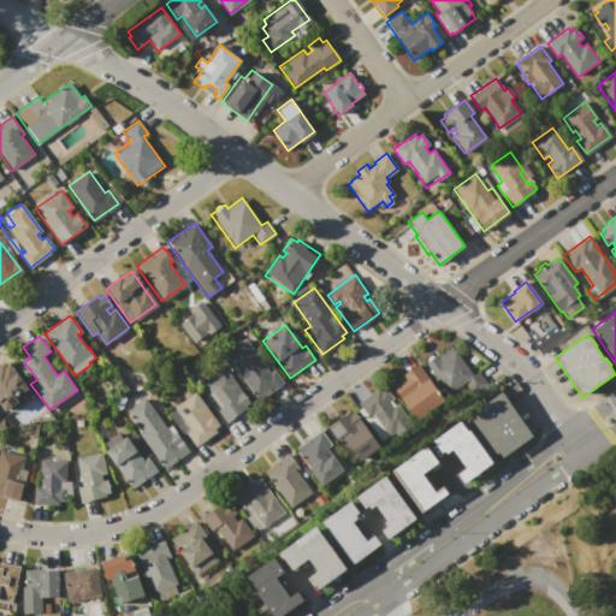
[(279,384),(256,401),(223,354),(246,337),(279,384)]
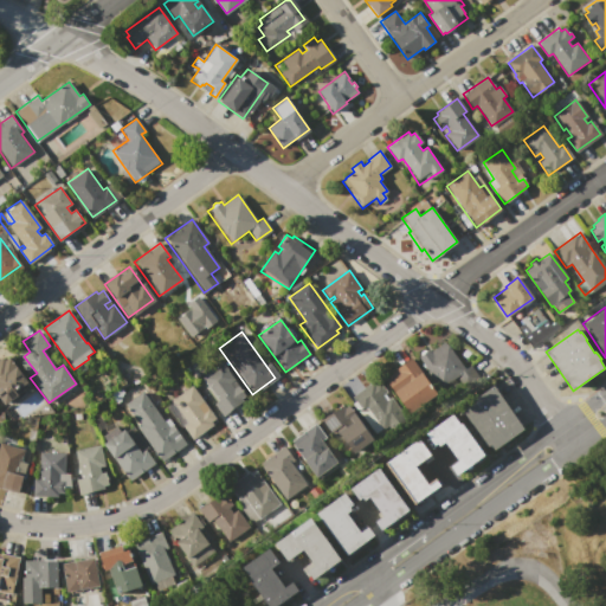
[(418,358),(420,355),(420,353),(424,350),(426,350),(429,349),(431,353),(445,342),(463,368),(438,386),(418,358)]
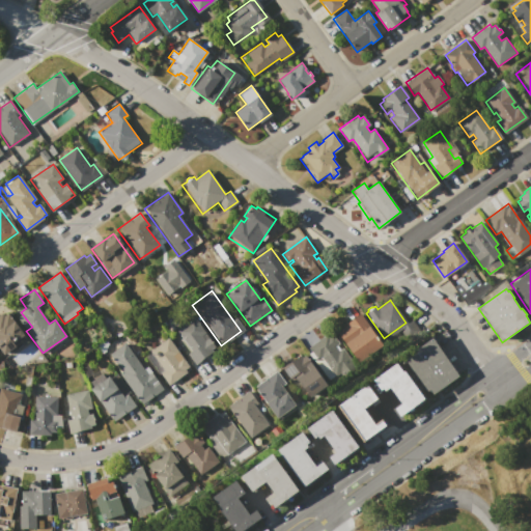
[(0,351),(0,314),(2,313),(4,315),(7,313),(14,322),(16,320),(29,339),(4,357),(0,351)]
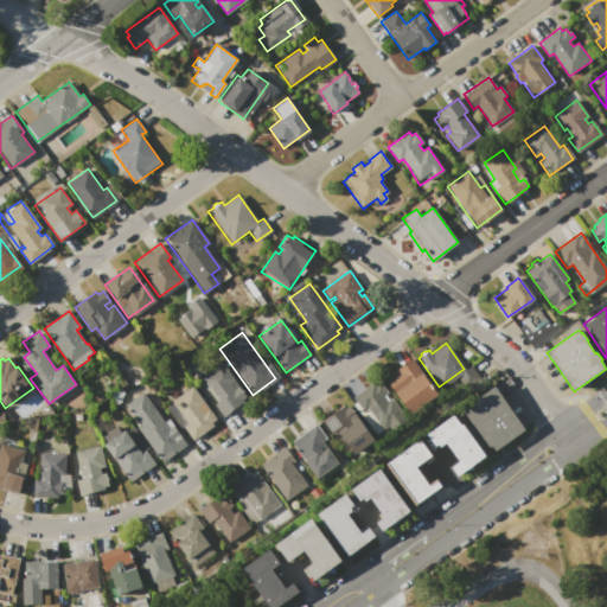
[(384,381),(396,371),(396,370),(413,358),(438,394),(408,414),(384,381)]
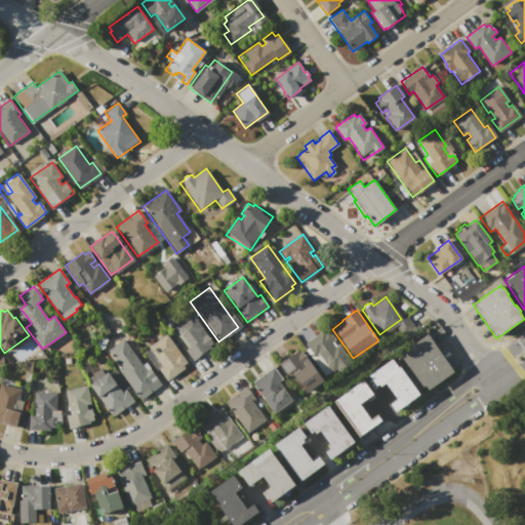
[(193,314),(212,341),(211,342),(208,345),(210,348),(193,360),(185,350),(190,347),(175,327),(193,314)]
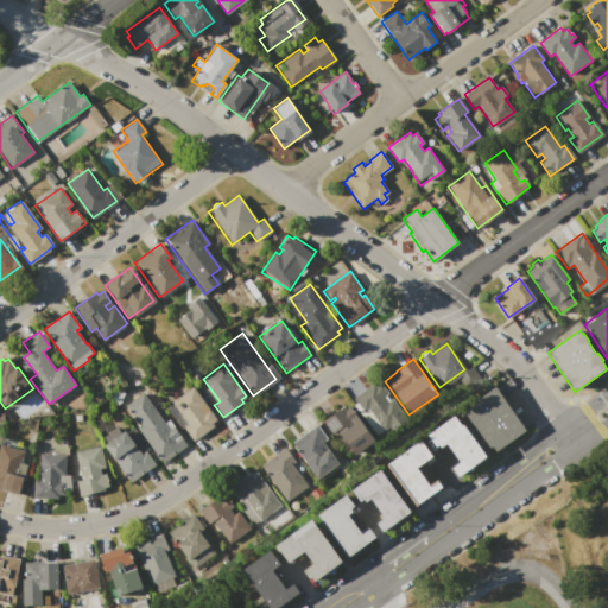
[(373,435),(353,406),(356,403),(353,399),(374,384),(377,386),(381,382),(388,393),(386,396),(390,400),(392,398),(403,413),(373,435)]
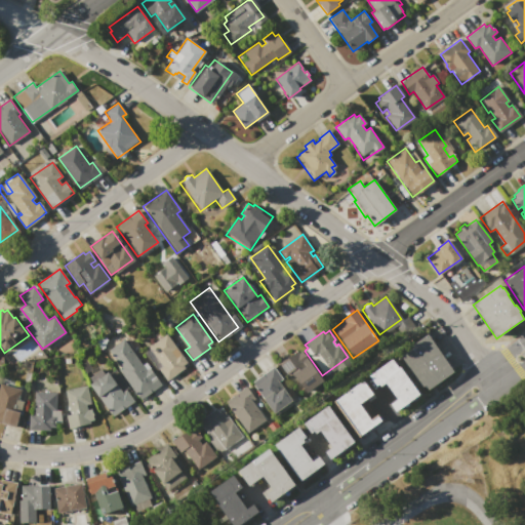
[(189,362),(184,365),(186,367),(167,380),(146,350),(168,333),(189,362)]
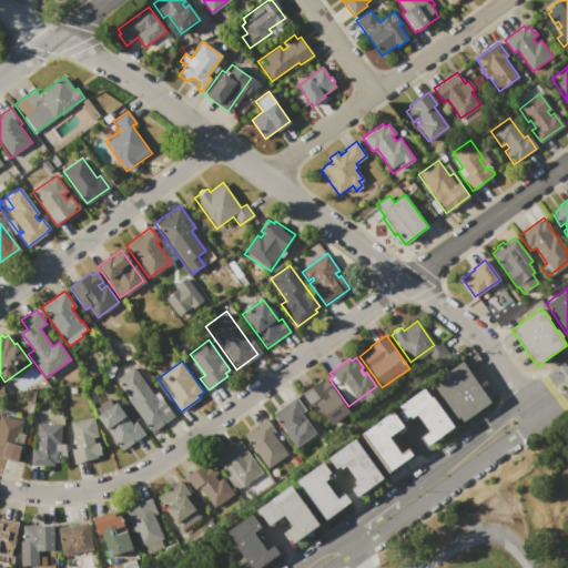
[(432,383),(463,361),(492,402),(460,424),(432,383)]
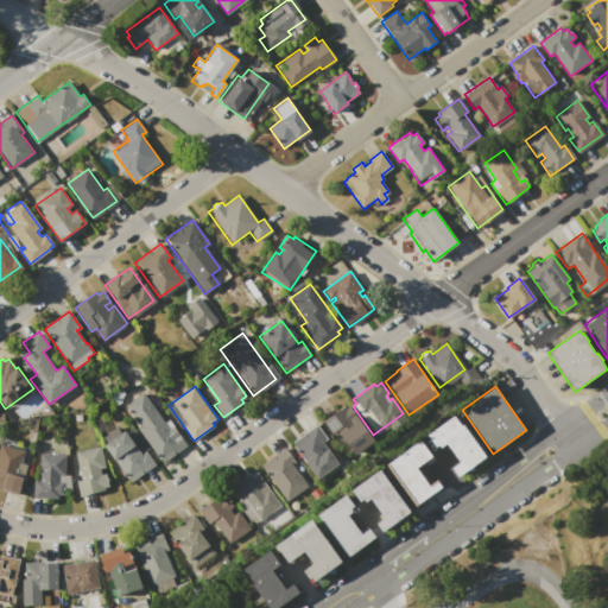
[(188,443),(162,462),(138,428),(139,426),(125,405),(144,392),(165,423),(170,419),(188,443)]
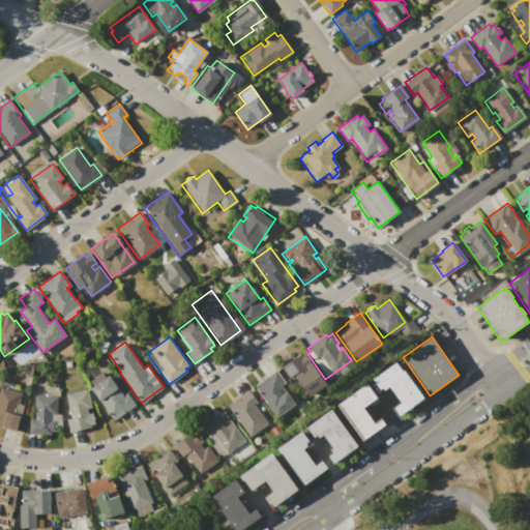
[(278,369),(299,353),(301,356),(304,353),(326,384),(307,398),(292,376),(287,380),(278,369)]
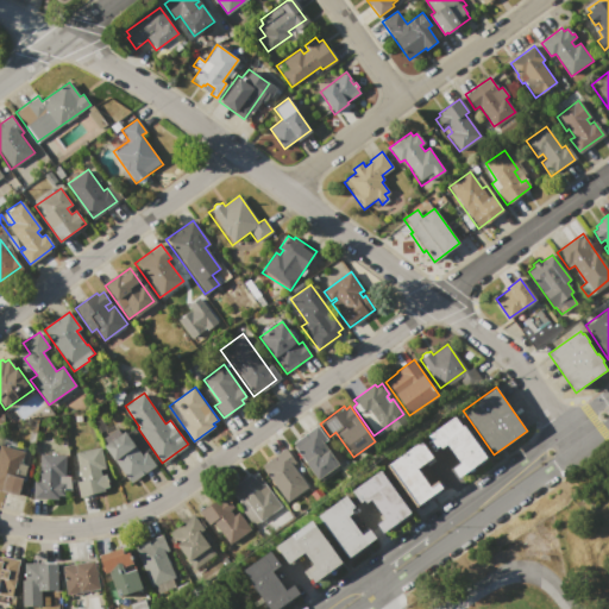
[(425,437),(456,415),(463,426),(464,425),(488,458),(456,479),(449,470),(459,463),(446,444),(435,451),(425,437)]
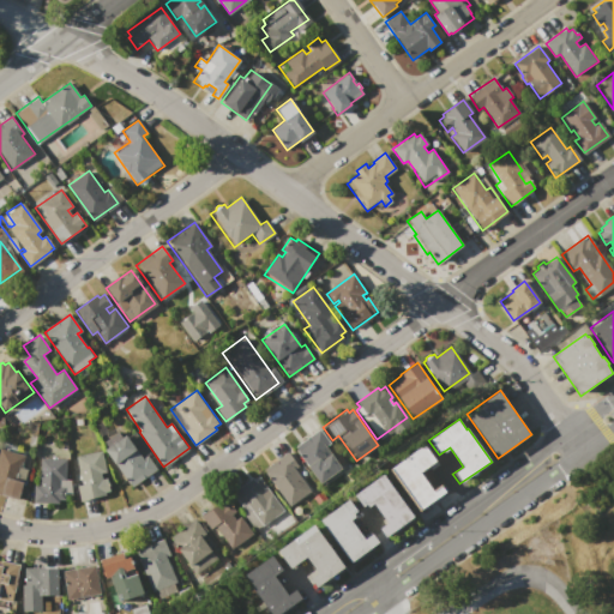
[(293,447),(319,428),(329,444),(325,446),(331,455),(331,453),(341,468),(319,483),(293,447)]
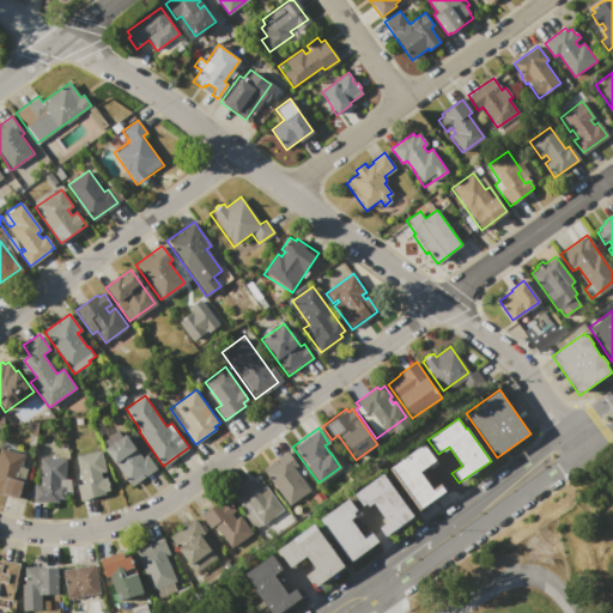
[(105,449),(127,434),(144,456),(146,454),(156,467),(155,468),(156,468),(132,486),(105,449)]
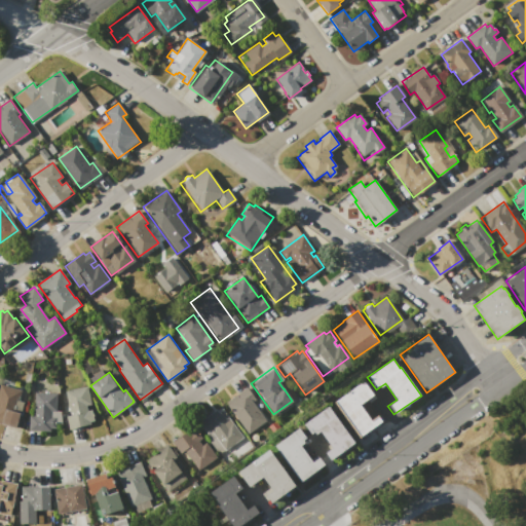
[(336,402),(349,391),(350,393),(352,392),(351,390),(364,381),(373,393),(359,404),(371,421),(377,417),(378,416),(382,421),(361,437),(336,402)]
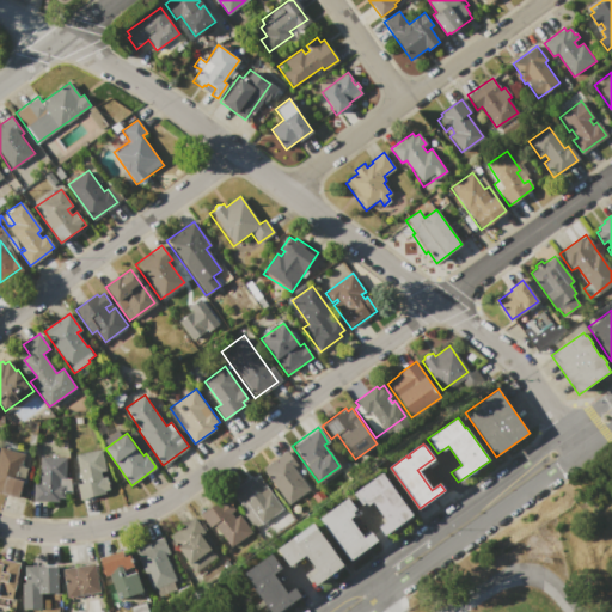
[(18,497),(0,493),(0,447),(28,454),(25,466),(18,465),(14,478),(22,479),(18,497)]
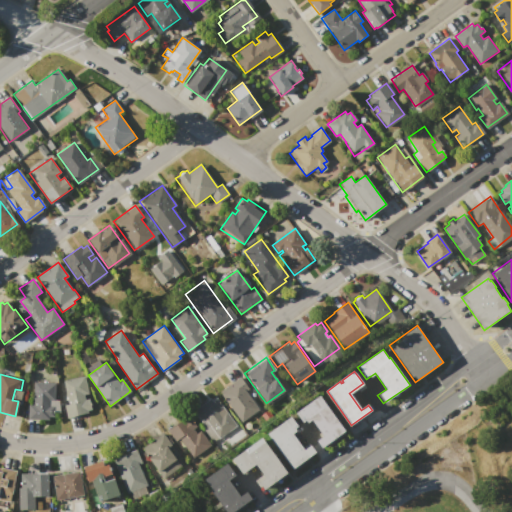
[(240,422),(218,391),(241,375),(249,387),(246,390),(259,408),(240,422)]
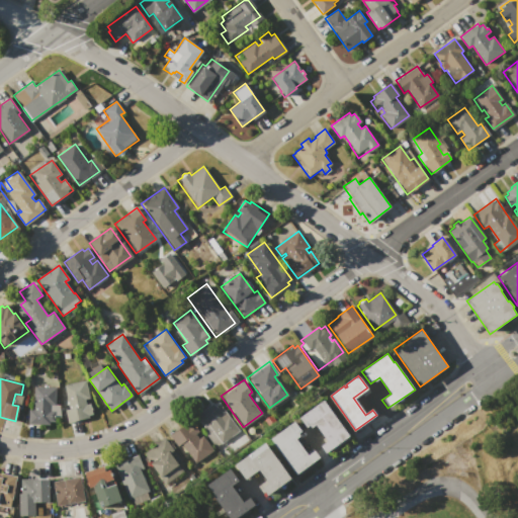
[(86,380),(89,398),(85,399),(86,404),(90,403),(92,414),(89,415),(89,418),(67,422),(65,410),(67,409),(65,398),(62,398),(60,385),(70,383),(70,384),(86,380)]
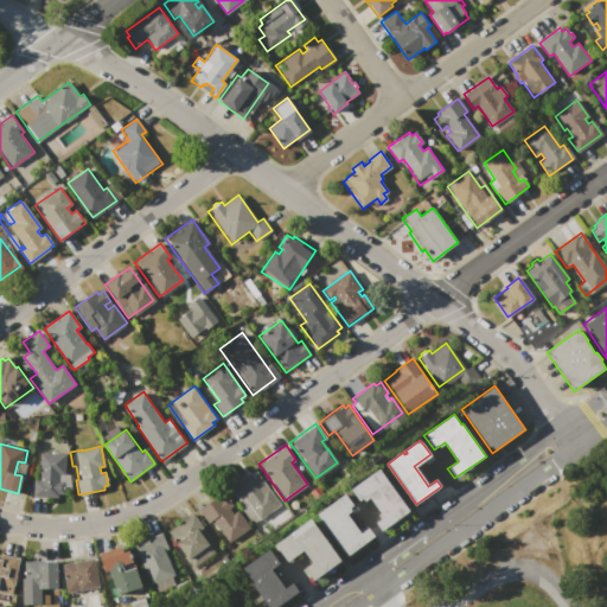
[(64,454),(64,474),(58,474),(58,481),(64,481),(63,493),(58,493),(58,497),(32,497),(32,479),(38,479),(38,453),(64,454)]
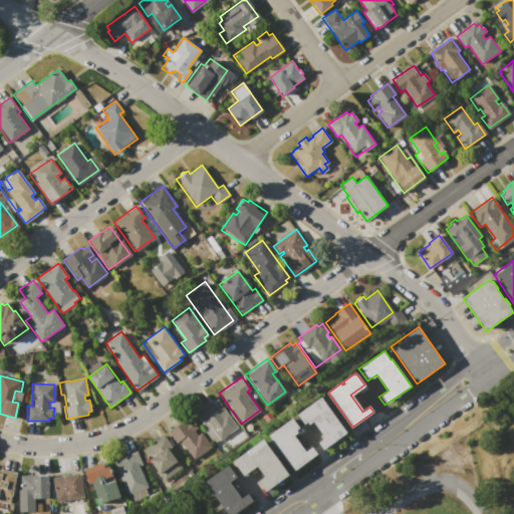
[(346,433),(320,452),(315,444),(324,438),(313,422),(308,425),(308,424),(306,426),(305,424),(302,426),(295,416),(321,397),(346,433)]
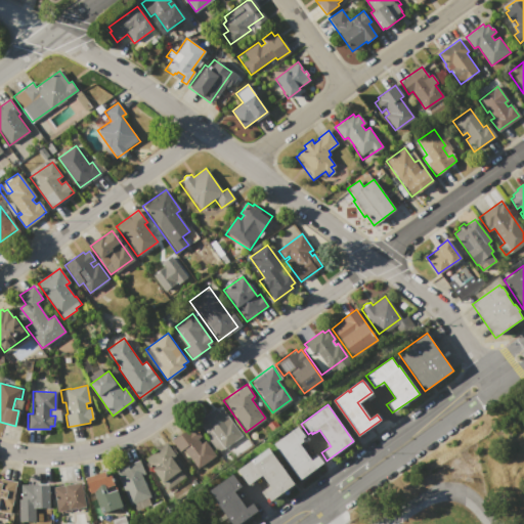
[(198,421),(216,407),(217,409),(221,406),(243,436),(224,448),(211,430),(206,433),(198,421)]
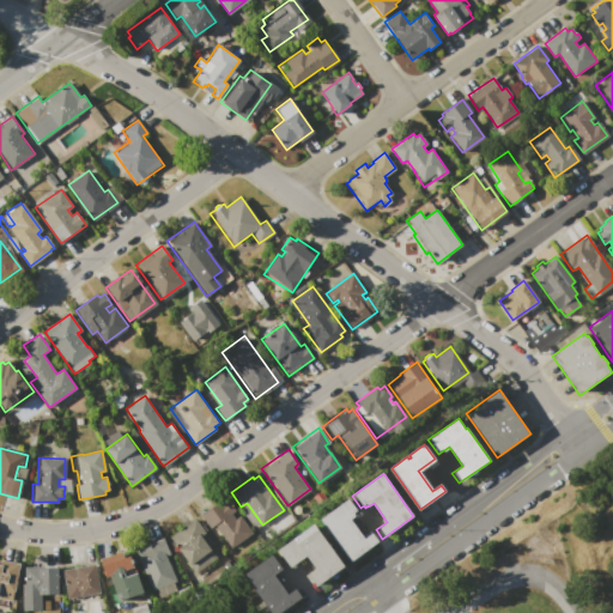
[(349,498),(358,510),(354,513),(357,515),(352,519),(365,538),(372,533),(378,541),(372,546),(375,548),(352,564),(320,519),(349,498)]
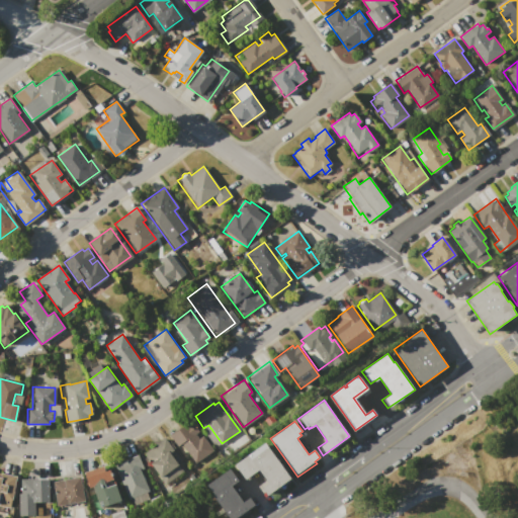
[(170,436),(188,423),(189,425),(192,422),(198,431),(195,433),(198,438),(202,435),(212,449),(194,462),(181,443),(177,446),(170,436)]
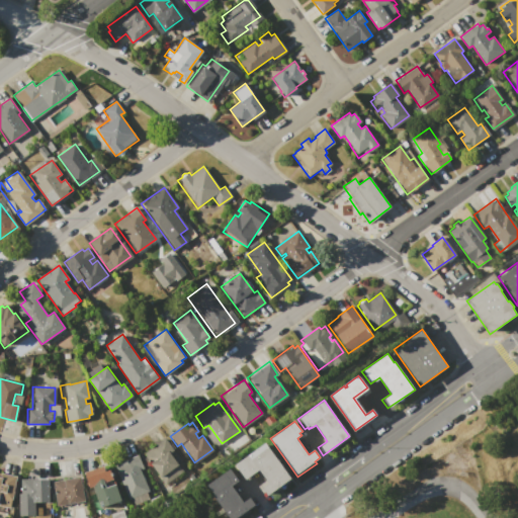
[(167,485),(144,453),(165,438),(171,447),(168,448),(179,463),(179,464),(185,472),(167,485)]
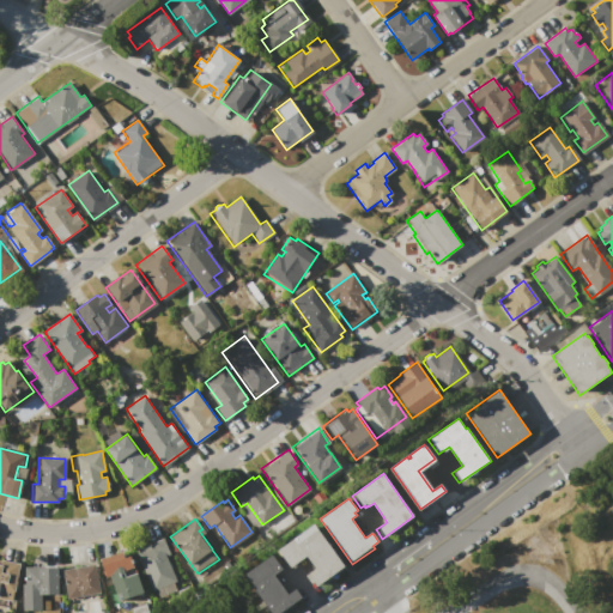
[(347,566),(326,582),(325,581),(316,587),(310,578),(313,577),(302,562),(293,568),(292,565),(290,566),(278,550),(317,521),(349,564),(346,565),(347,566)]
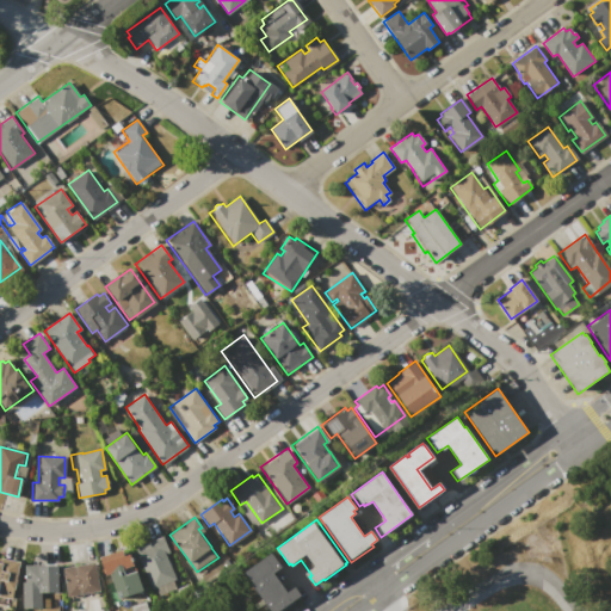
[(135,547),(164,536),(170,551),(166,553),(177,579),(172,581),(176,590),(158,597),(155,587),(150,588),(141,562),(135,547)]
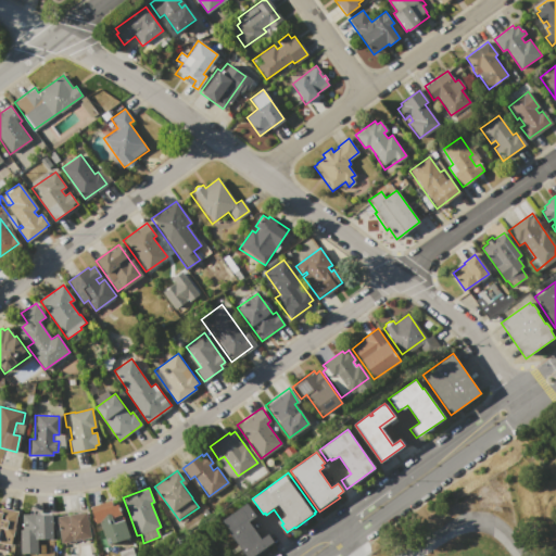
[(90,507),(113,500),(114,503),(117,502),(122,514),(112,517),(114,522),(124,519),(129,536),(106,543),(100,522),(96,525),(90,507)]
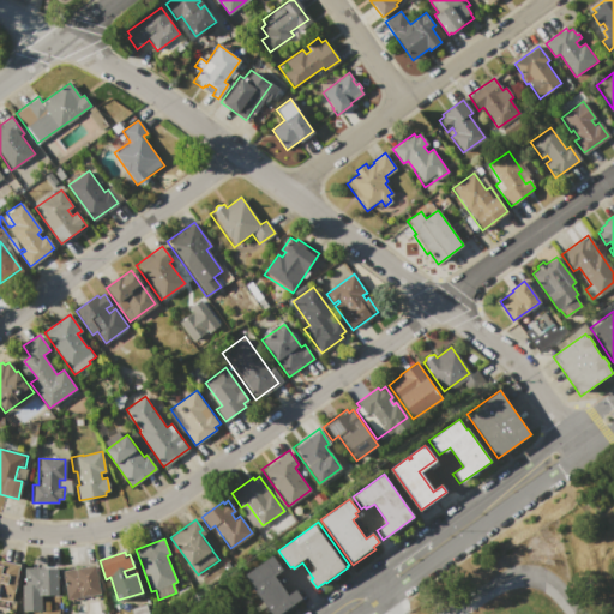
[(277,557),(286,567),(277,573),(289,591),(288,593),(289,595),(299,588),(306,596),(296,603),(298,606),(284,613),(271,613),(260,599),(259,599),(251,588),(253,585),(246,575),(274,555),(276,558),(277,557)]
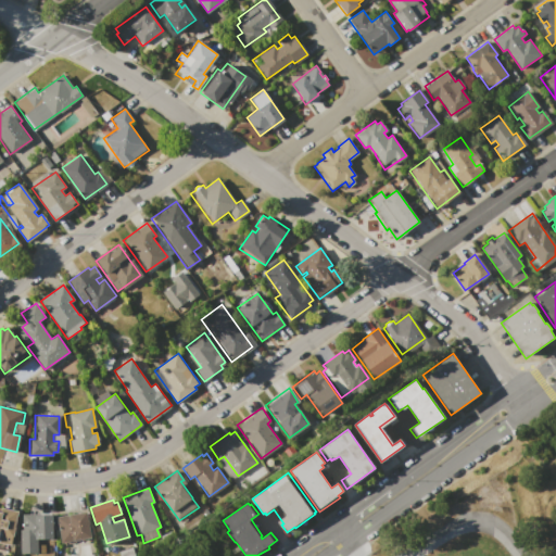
[(0,507),(17,512),(13,536),(12,536),(11,544),(0,542),(0,507)]
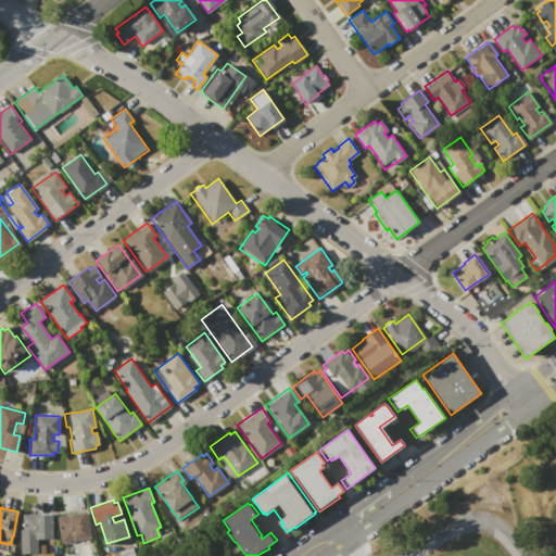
[(55,517),(86,512),(91,538),(61,543),(55,517)]
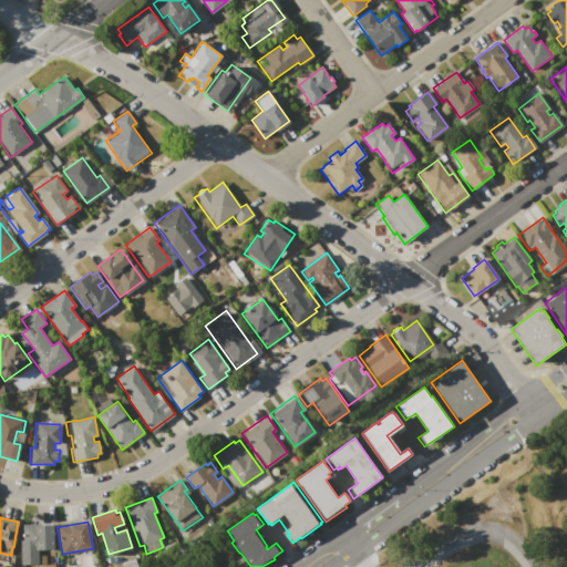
[(21,523),(38,524),(53,524),(53,549),(38,549),(38,564),(19,563),(19,540),(21,540),(21,523)]
